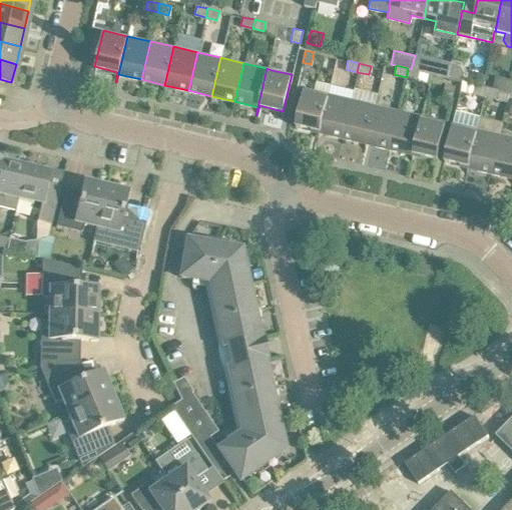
[(408,68),(406,77),(417,79),(419,71),(411,69),(408,68)]
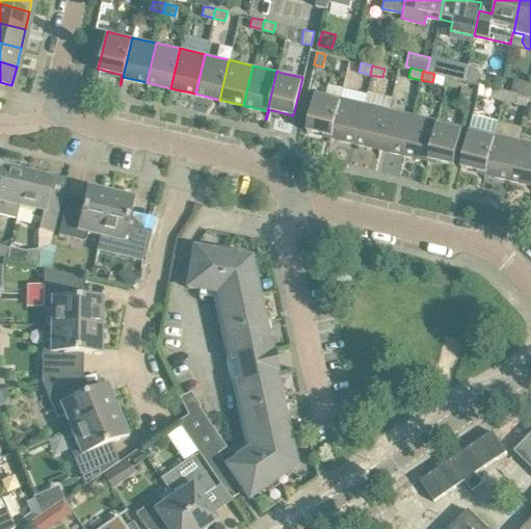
[(471,88),(461,86),(458,99),(468,101),(471,88)]
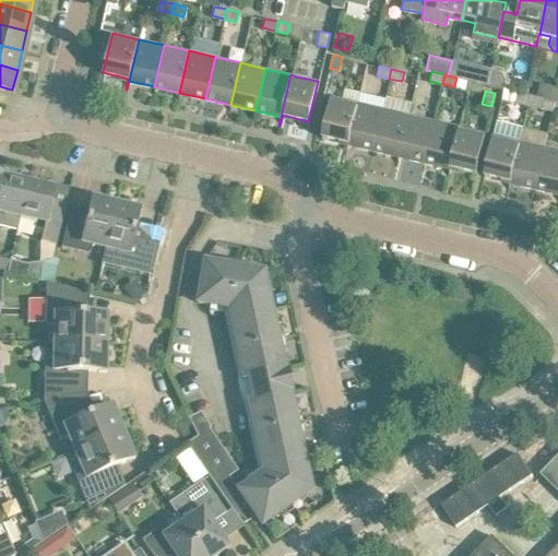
[(514,102),(527,104),(530,95),(517,92),(514,102)]
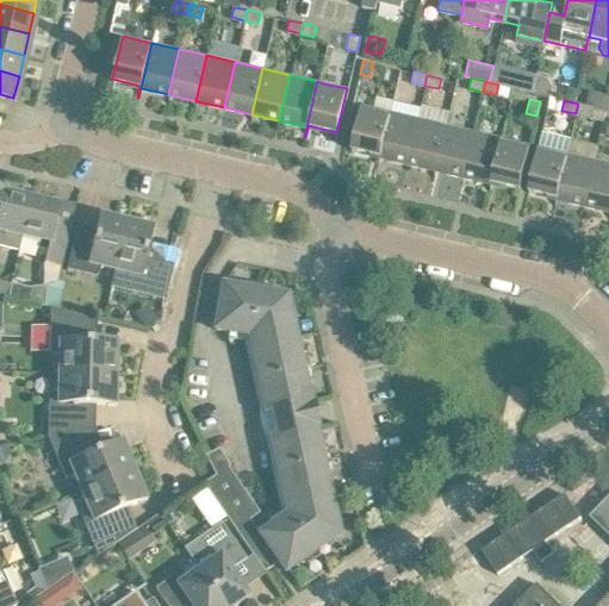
[(578,104),(576,113),(589,117),(591,106),(578,104)]
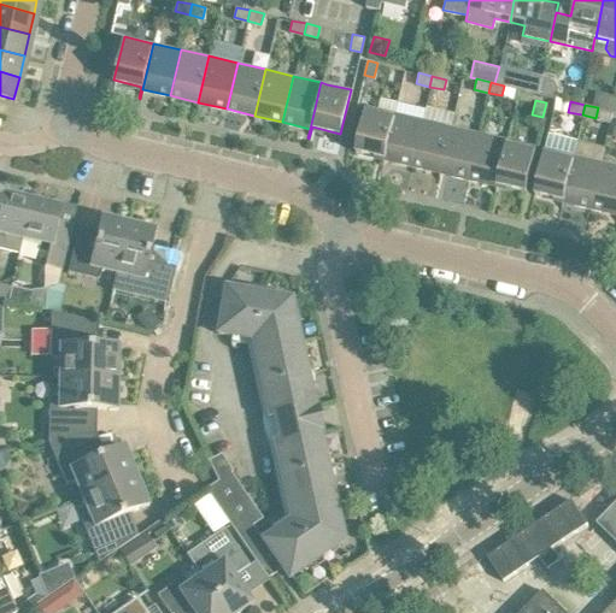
[(381,168),(383,159),(394,112),(365,106),(355,149),(382,157),(380,168),(381,168)]
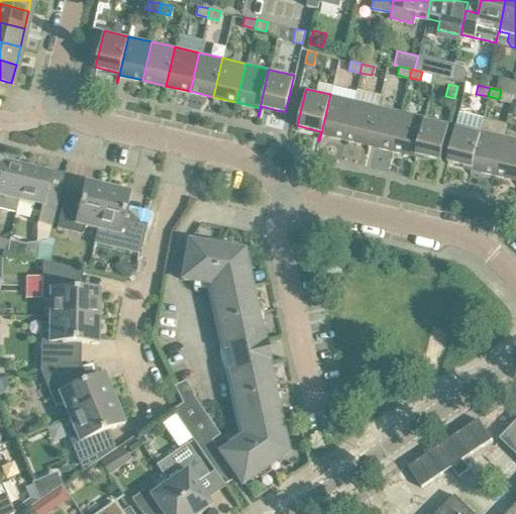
[(330,94),(321,133),(344,138),(353,100),(330,94)]
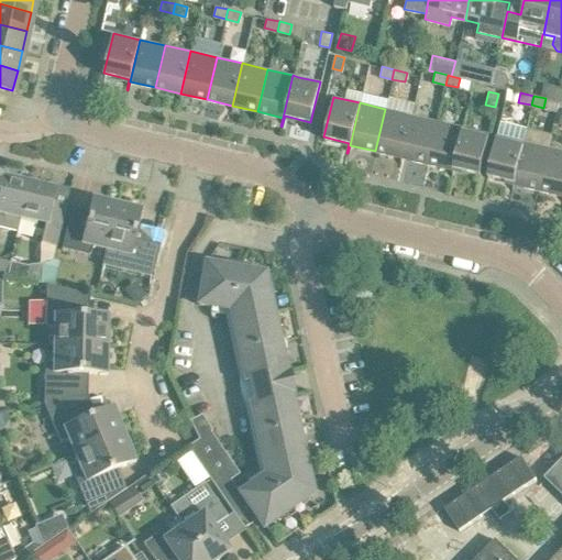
[(410,114),(385,109),(375,151),(400,157),(410,114)]
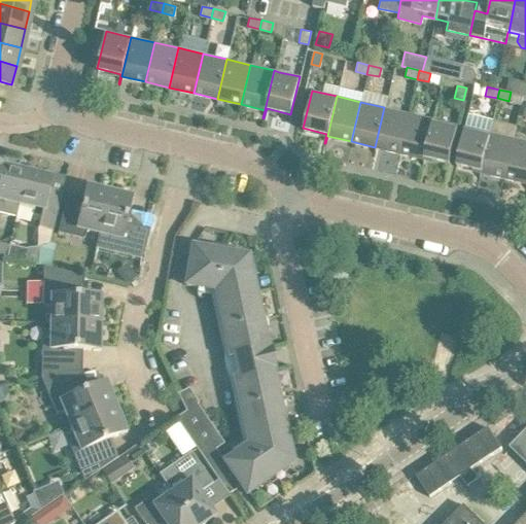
[(384,107),(375,147),(399,152),(409,113),(384,107)]
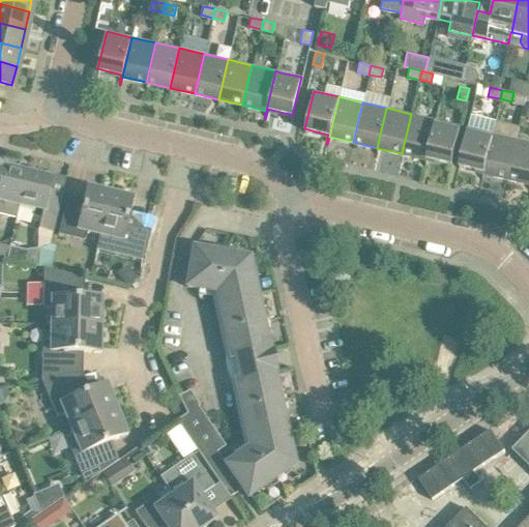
[(436,119),(411,114),(402,153),(424,159),(423,167),(424,168),(427,157),(436,119)]
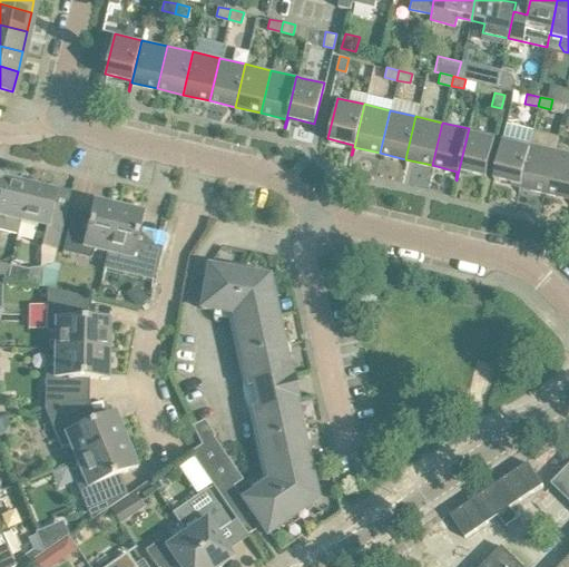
[(494,135),(469,128),(459,169),(486,176),(494,135)]
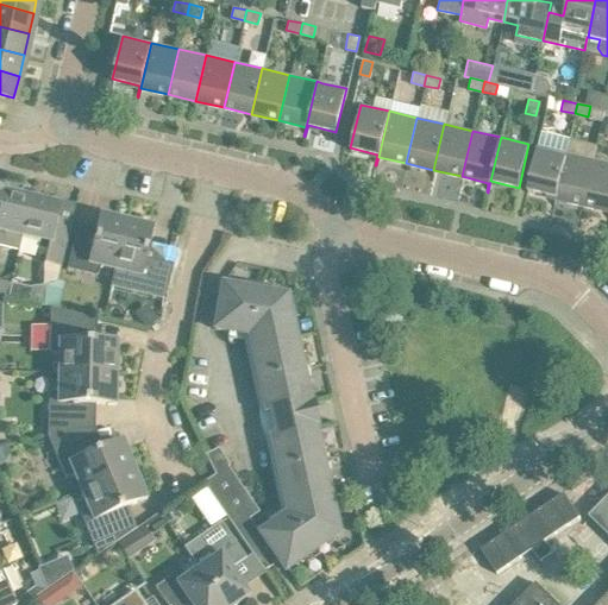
[(553,208),(556,199),(566,152),(537,146),(526,189),(555,196),(551,207),(553,208)]
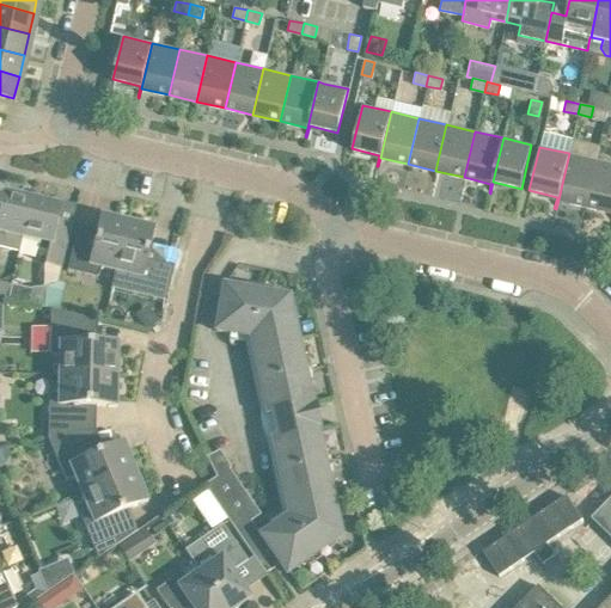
[(585,206),(596,160),(569,153),(558,200),(585,206)]
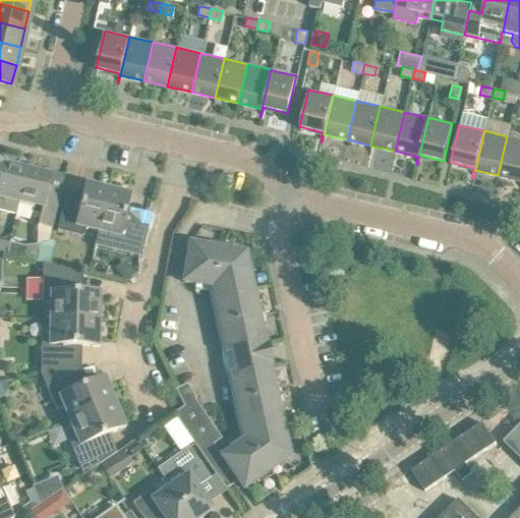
[(498,175),(519,180),(519,138),(507,136),(498,175)]
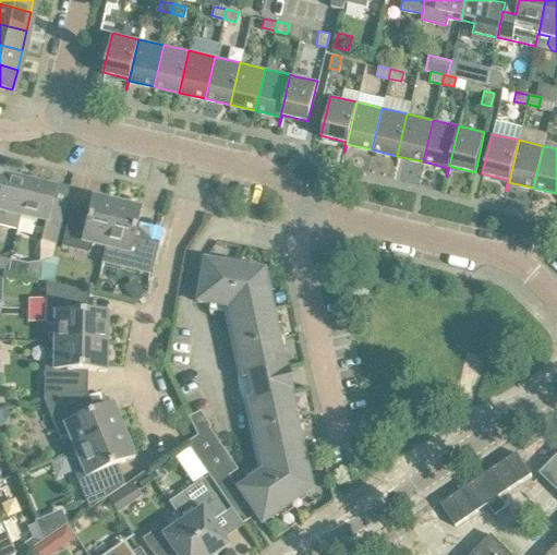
[(3,170),(2,172),(0,182),(0,224),(15,228),(27,178),(20,177),(21,173),(3,170)]
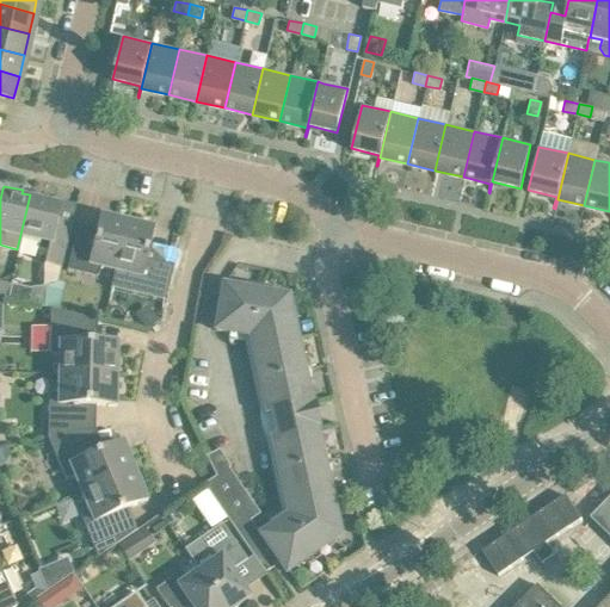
[(17,249),(44,255),(43,261),(60,265),(71,221),(55,217),(59,204),(39,199),(41,197),(30,194),(17,249)]
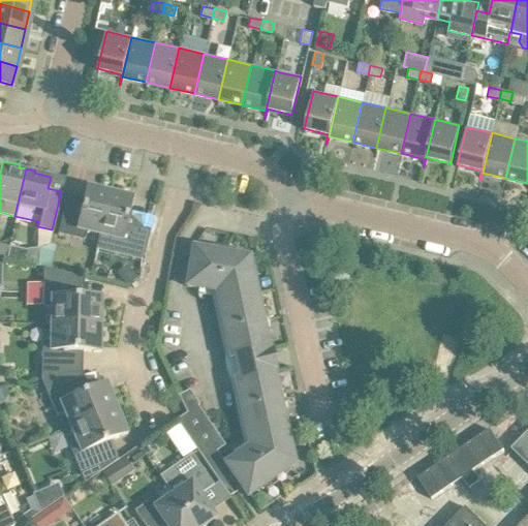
[(98,234),(109,190),(86,185),(80,212),(62,208),(56,233),(82,239),(86,230),(98,234)]
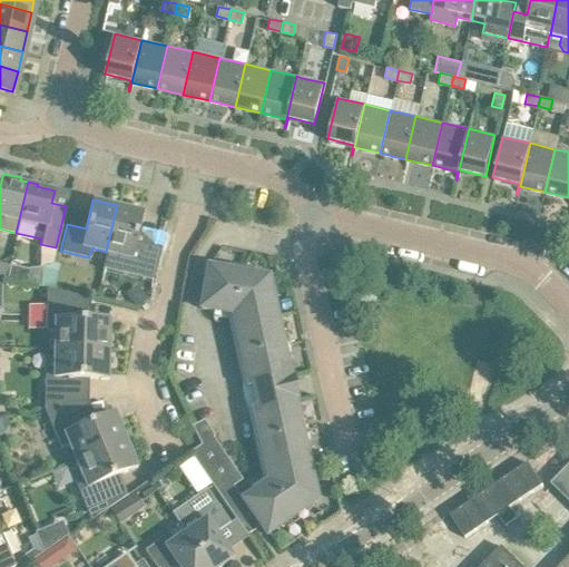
[(117,205),(106,252),(119,254),(118,264),(146,271),(153,244),(134,240),(140,212),(117,205)]
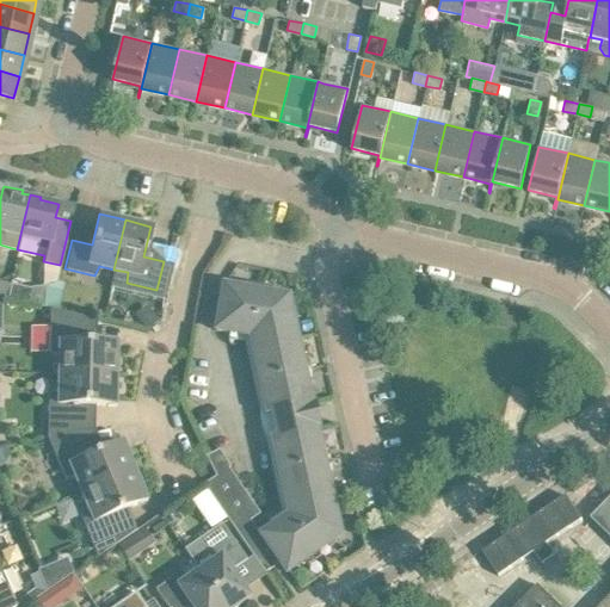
[(0,295),(6,297),(10,283),(0,279),(0,295)]
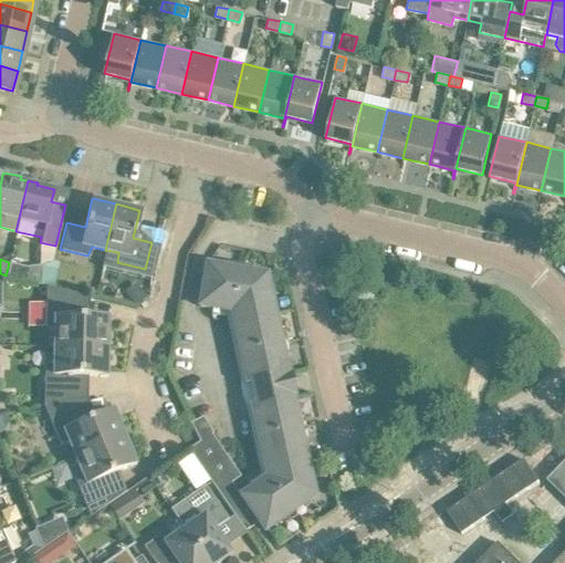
[(265,273),(206,263),(198,304),(230,310),(246,383),(251,382),(255,402),(250,403),(267,476),(240,494),(263,529),(313,494),(292,395),(294,395),(289,372),(286,373),(265,273)]
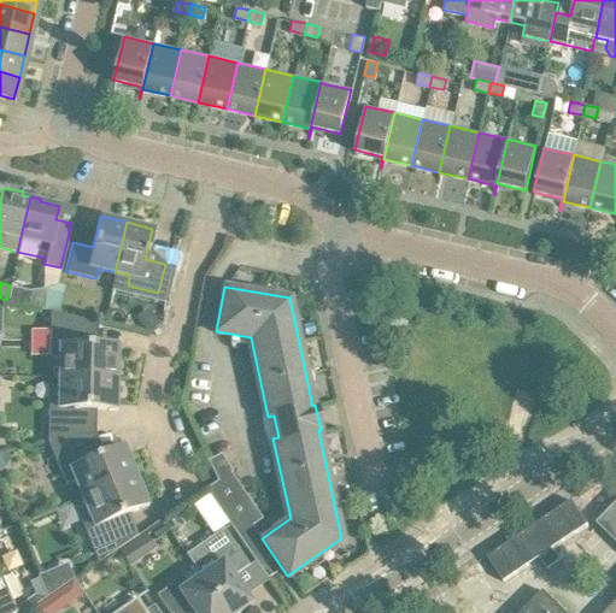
[(91,319),(66,314),(50,310),(48,354),(58,357),(58,375),(116,376),(116,345),(89,345),(91,319)]
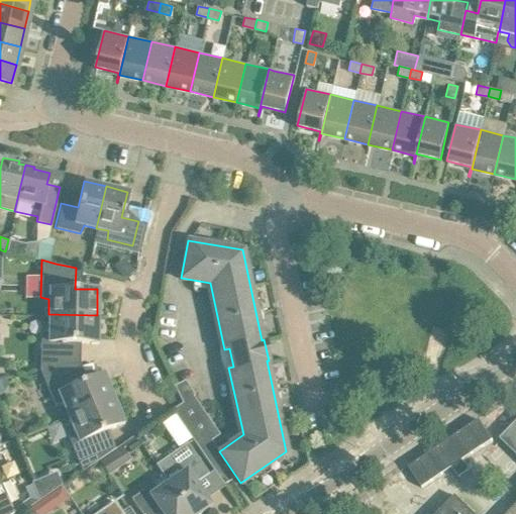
[(96,341),(97,315),(48,314),(48,330),(39,331),(39,369),(74,363),(74,341),(96,341)]
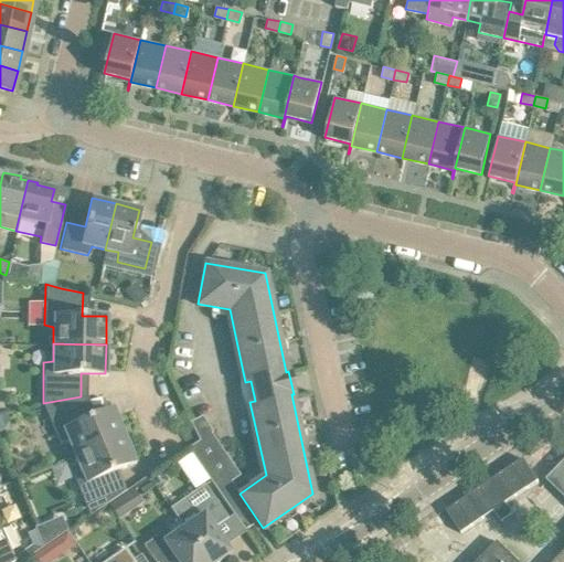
[(89,417),(81,396),(43,403),(59,442),(67,439),(74,455),(123,435),(112,409),(89,417)]
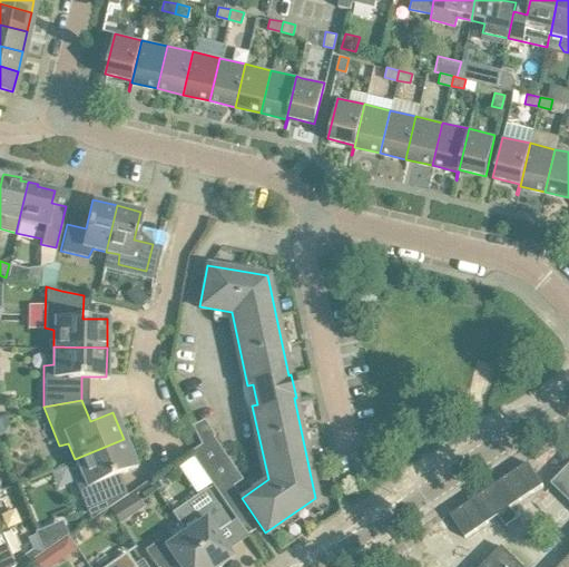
[(203,418),(194,422),(190,423),(199,442),(188,450),(245,533),(255,527),(228,487),(242,478),(212,434),(214,433),(203,418)]
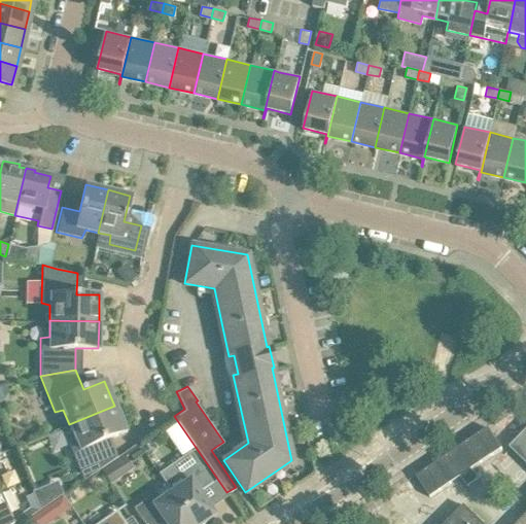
[(82,479),(99,467),(112,458),(104,439),(125,430),(114,406),(69,424),(75,439),(68,444),(82,479)]
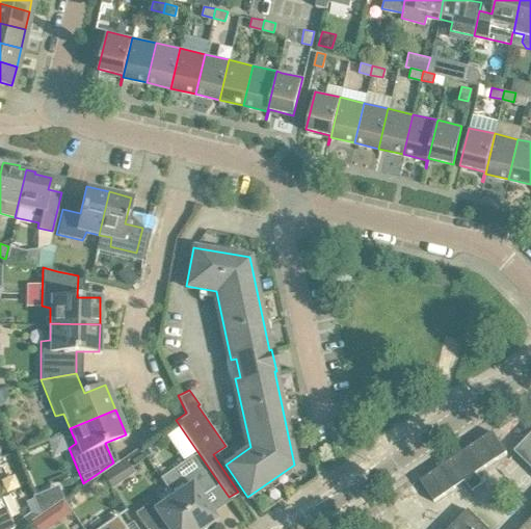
[(506,451),(492,429),(419,479),(433,500),(465,479),(472,490),(482,482),(475,472),(506,451)]
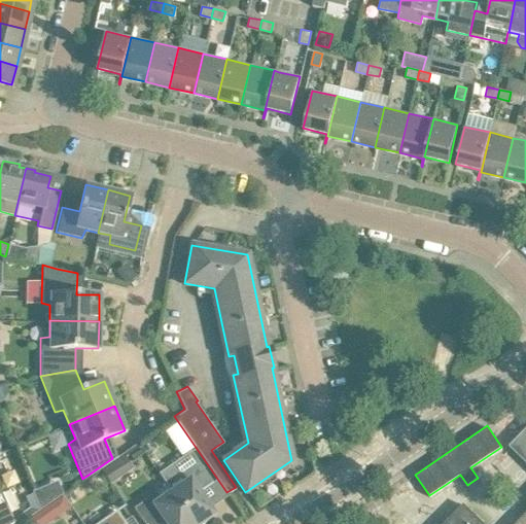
[(483,523),(462,502),(461,504),(462,504),(443,523),(442,523),(441,523),(525,523),(525,427),(509,446),(510,447),(511,445),(525,459),(525,514),(516,523),(483,523)]
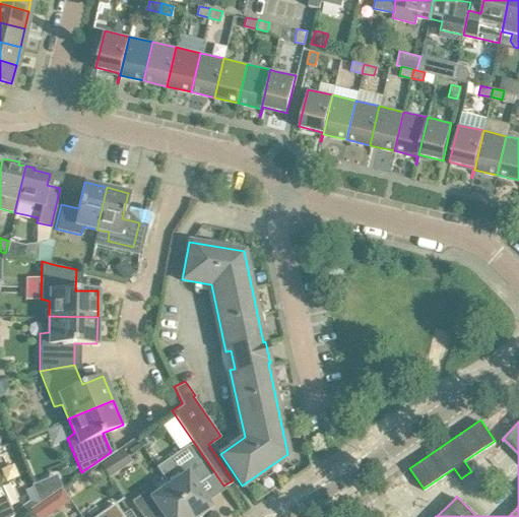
[(195,485),(205,477),(209,475),(195,455),(174,470),(172,466),(160,473),(168,485),(190,516),(196,516),(210,507),(195,485)]
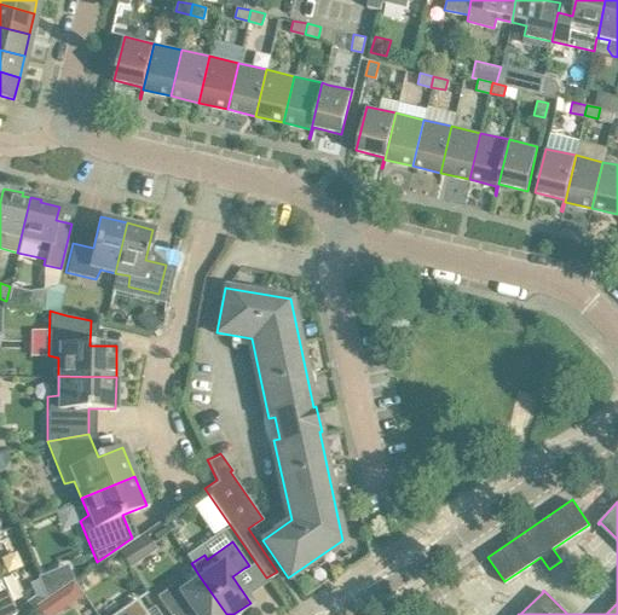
[(39,573),(45,591),(74,580),(67,563),(39,573)]
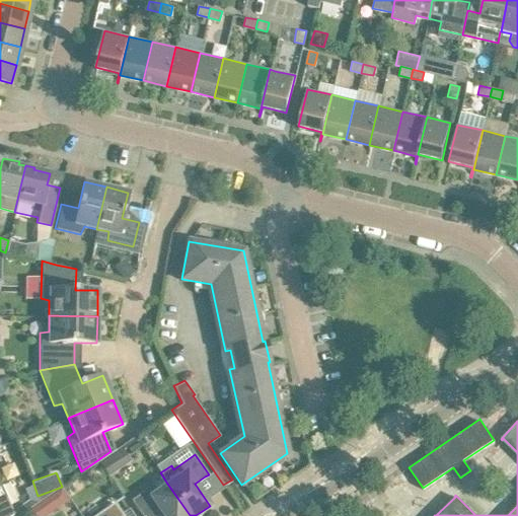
[(0,515),(7,515),(14,512),(0,483),(0,515)]
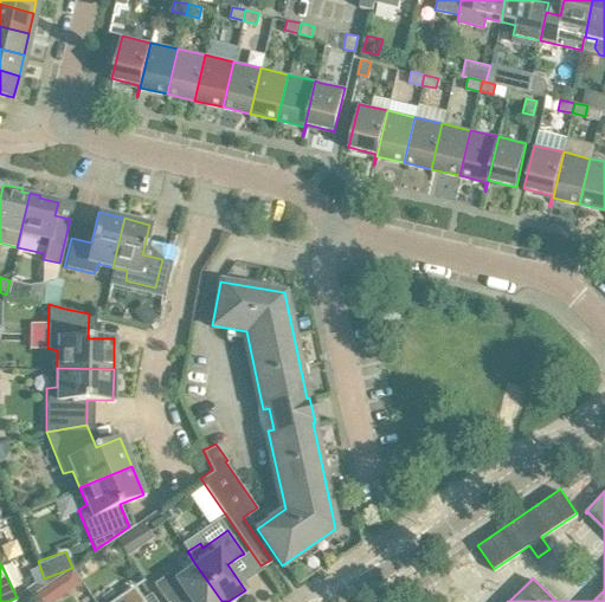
[(173,601),(185,594),(190,601),(221,601),(195,564),(185,573),(179,564),(153,582),(155,586),(166,601),(173,601)]
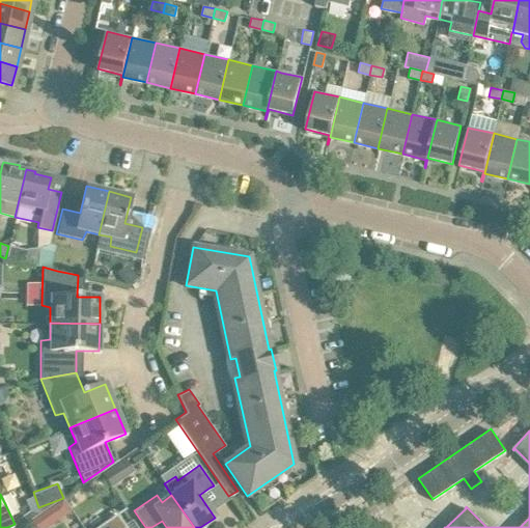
[(127,527),(116,512),(93,527),(127,527)]
